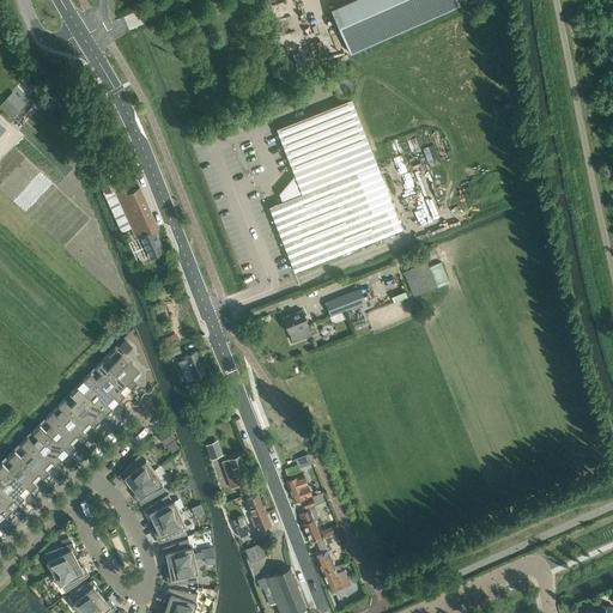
[(7,98),(0,104),(0,105),(13,119),(20,111),(7,98)]
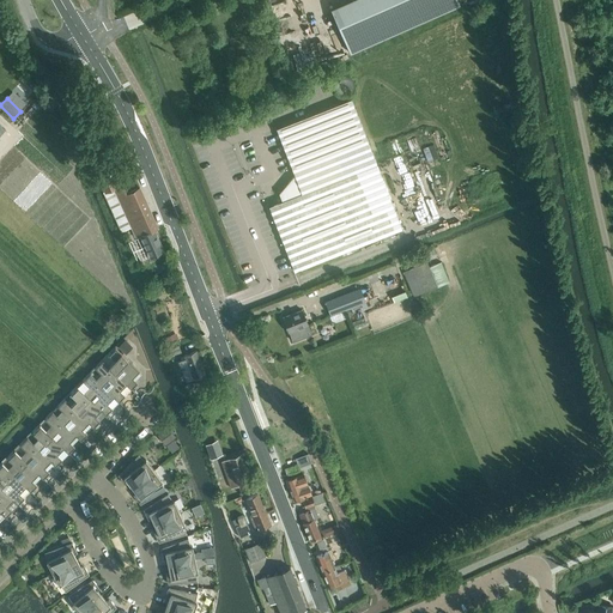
[(283,201),(269,207),(295,271),(381,237),(401,229),(376,164),(351,99),(277,128),(295,175),(279,193),(283,201)]
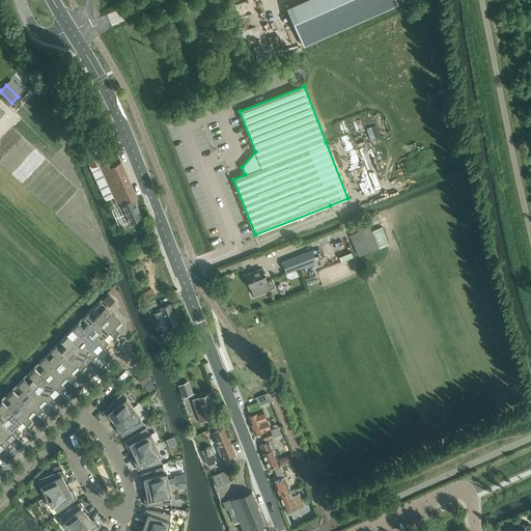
[(93,174),(105,201),(114,197),(117,206),(121,204),(130,222),(141,217),(134,199),(137,198),(124,171),(120,162),(110,167),(106,159),(100,162),(94,150),(86,154),(91,165),(89,166),(93,174)]
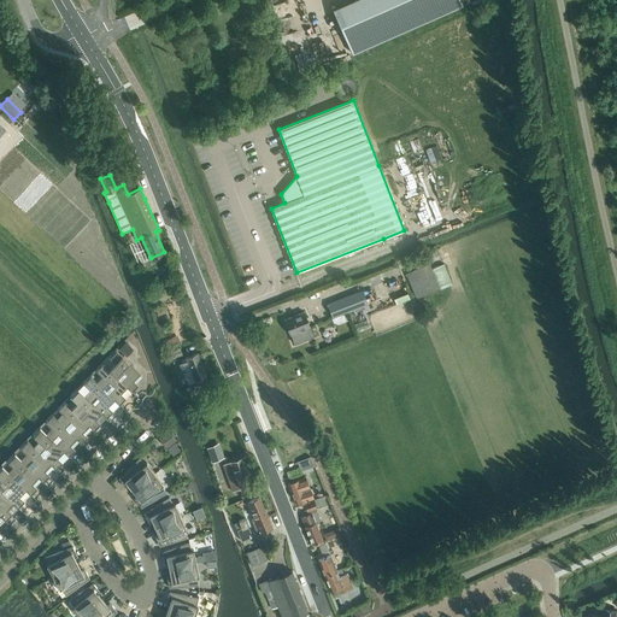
[(406,272),(417,298),(441,288),(430,263),(406,272)]
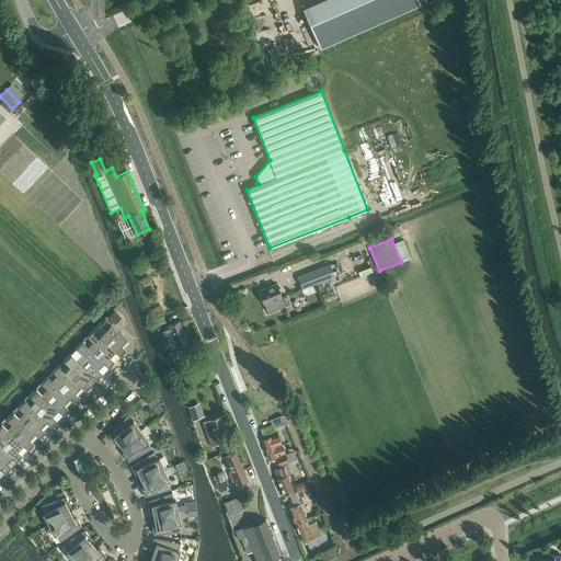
[(302,289),(331,278),(327,265),(297,276),(302,289)]
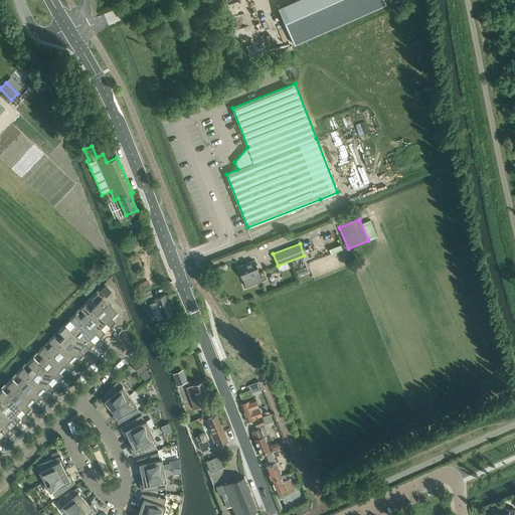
[(242,280),(242,279),(245,287),(262,281),(253,261),(237,267),(242,280)]
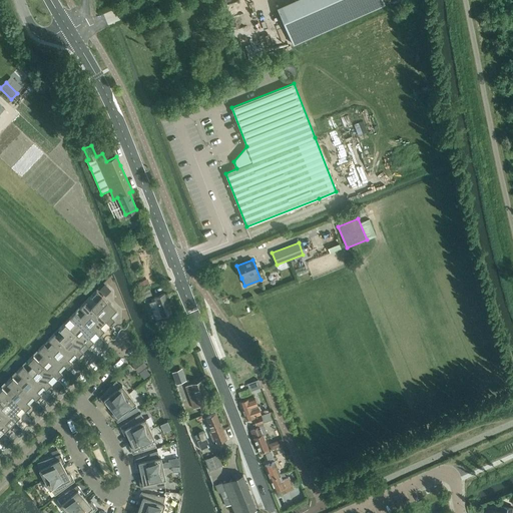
[(147,279),(139,282),(141,288),(149,285),(147,279)]
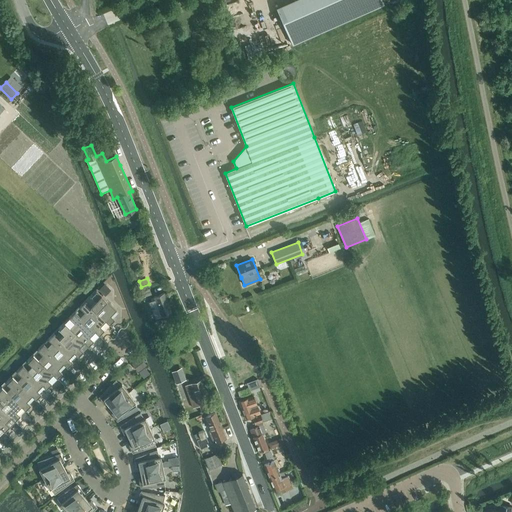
[(106,296),(112,291),(106,284),(100,290),(106,296)]
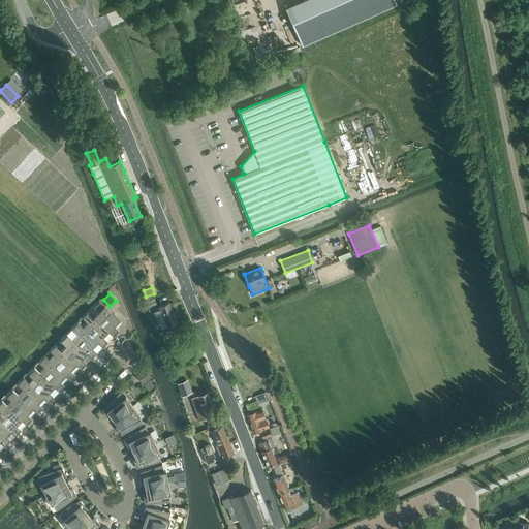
[(155,298),(145,301),(148,307),(157,304),(155,298)]
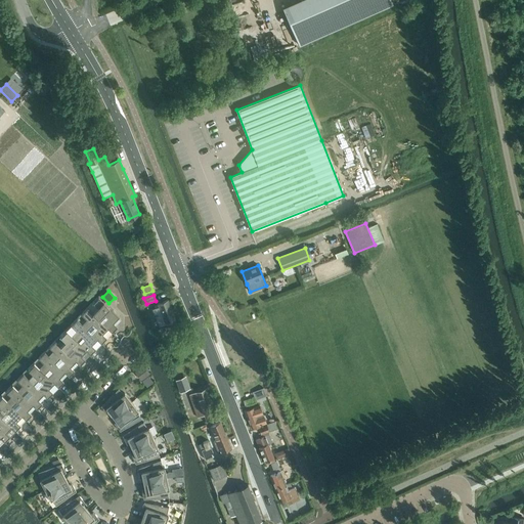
[(98,298),(92,304),(97,308),(93,313),(92,313),(108,329),(108,330),(113,334),(118,328),(114,323),(120,317),(98,298)]
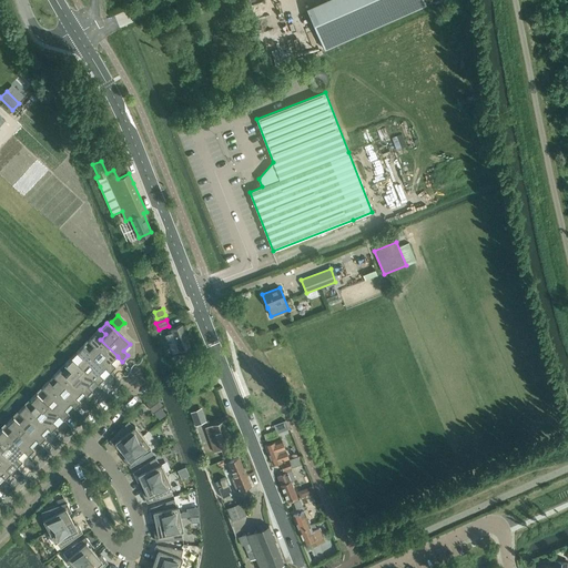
[(189,352),(192,351),(191,346),(183,325),(171,330),(172,333),(164,335),(168,345),(170,344),(173,353),(188,347),(189,352)]
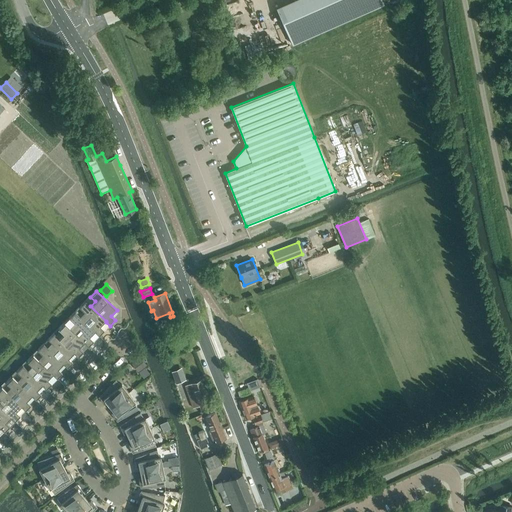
[(86,301),(80,307),(85,312),(80,317),(95,332),(99,336),(104,331),(100,327),(106,322),(106,321),(90,306),(91,306),(86,301)]
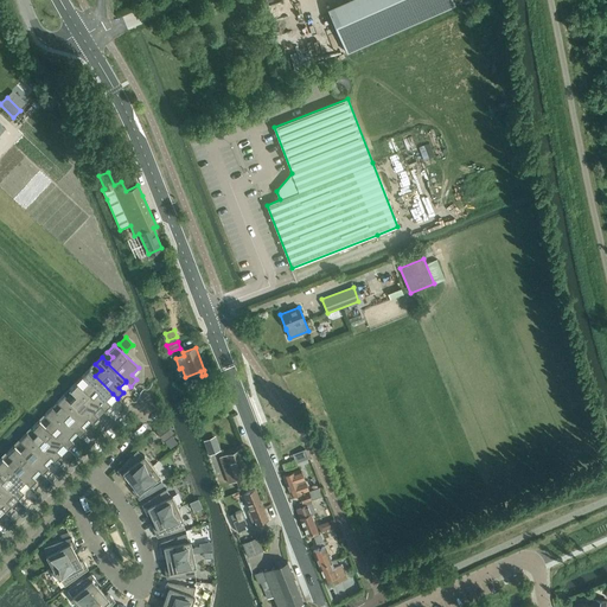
[(82,377),(77,383),(83,388),(82,389),(101,407),(106,411),(112,404),(107,400),(113,394),(95,376),(89,370),(82,377)]
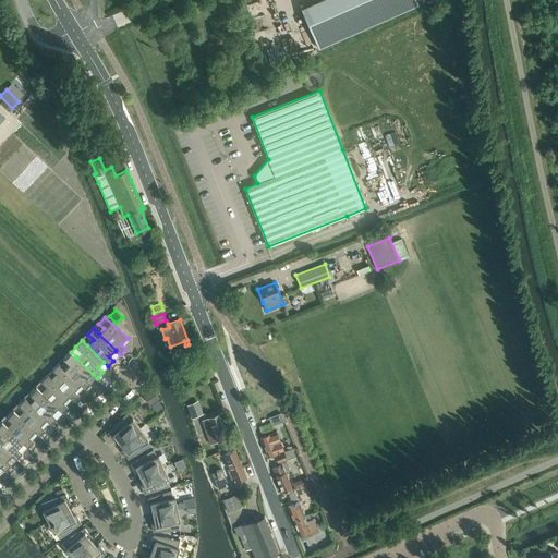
[(93,374),(75,358),(76,356),(71,352),(64,359),(69,364),(64,368),(81,385),(81,386),(85,390),(91,384),(86,379),(93,374)]
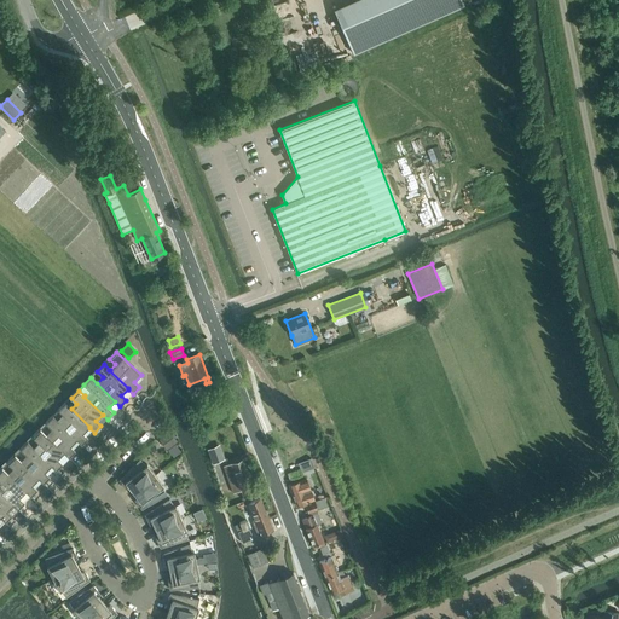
[(65,403),(58,411),(64,416),(59,422),(58,422),(77,440),(82,445),(88,439),(84,434),(90,428),(90,427),(71,409),(65,403)]
